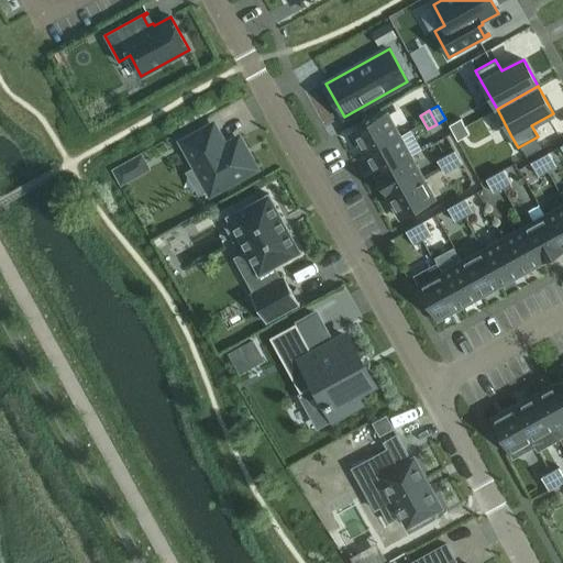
[(387,114),(353,133),(365,155),(399,135),(387,114)]
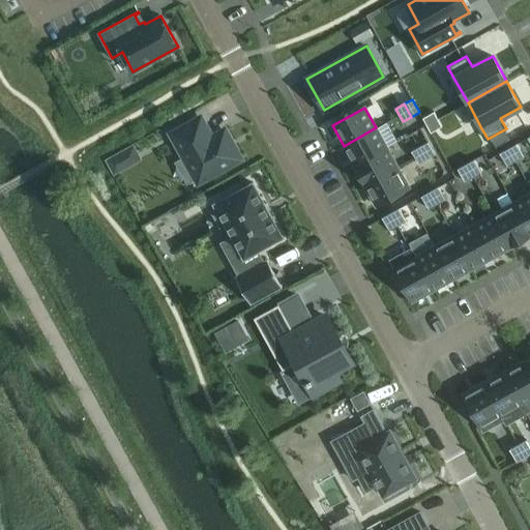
[(181,158),(194,180),(198,187),(246,160),(227,124),(213,131),(203,112),(167,131),(181,158)]
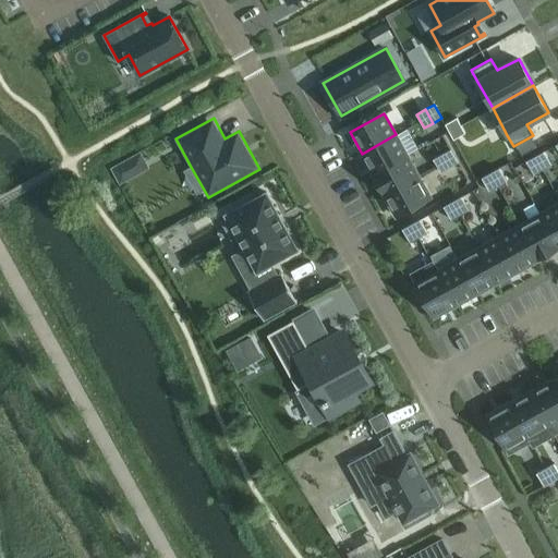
[(457,118),(445,124),(449,132),(461,125),(457,118)]
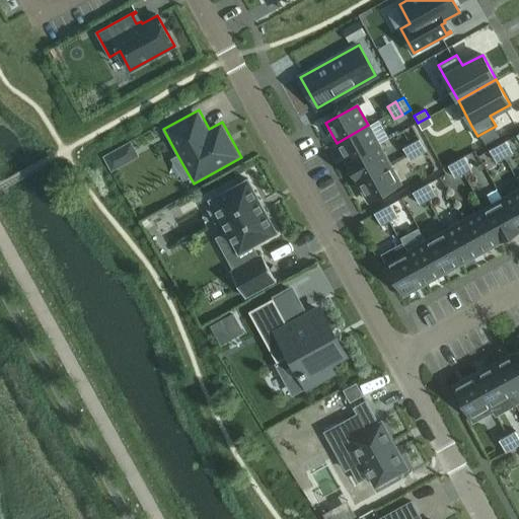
[(429,117),(418,123),(422,130),(433,124),(429,117)]
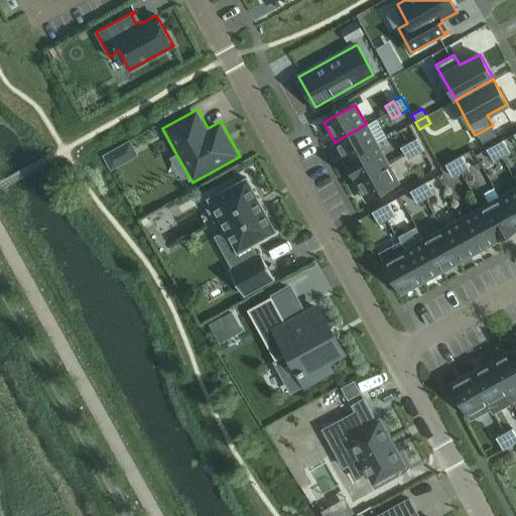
[(366,124),(335,142),(345,160),(376,143),(366,124)]
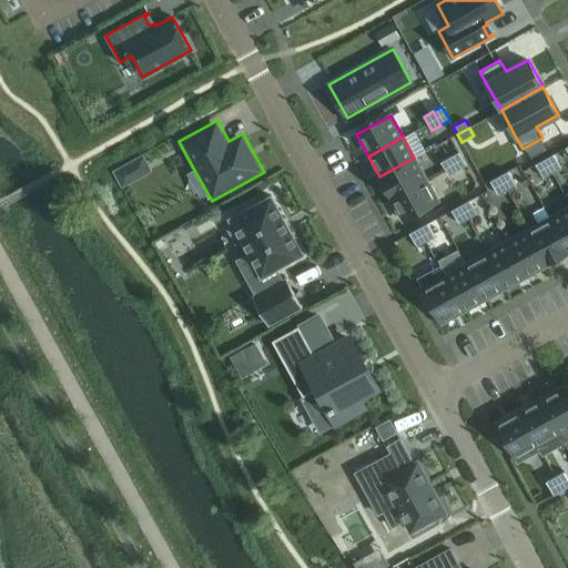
[(459,152),(450,156),(458,170),(467,165),(459,152)]
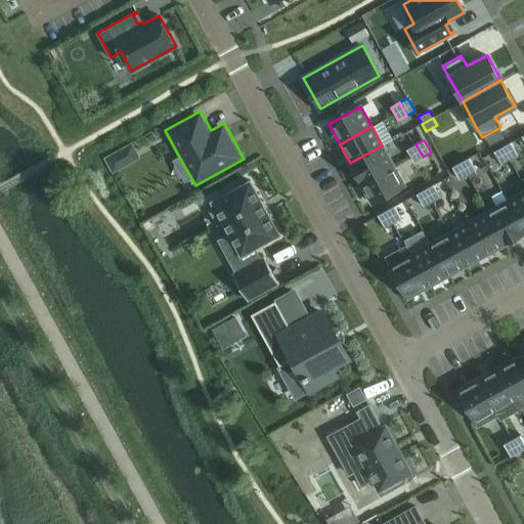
[(511,142),(503,146),(510,160),(518,155),(511,142)]
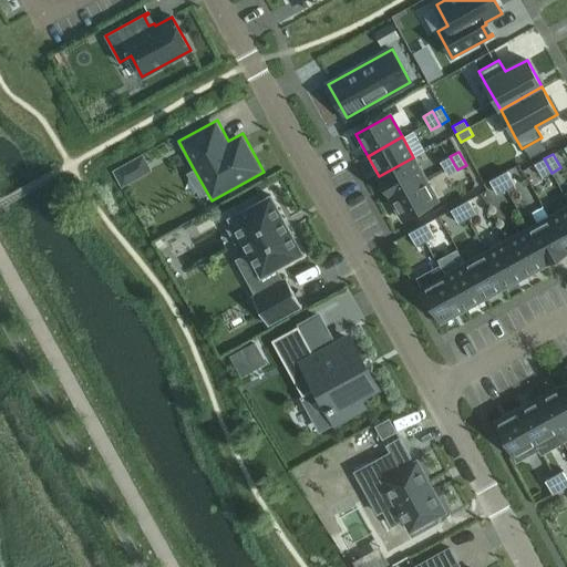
[(450,156),(441,162),(449,175),(457,169),(450,156)]
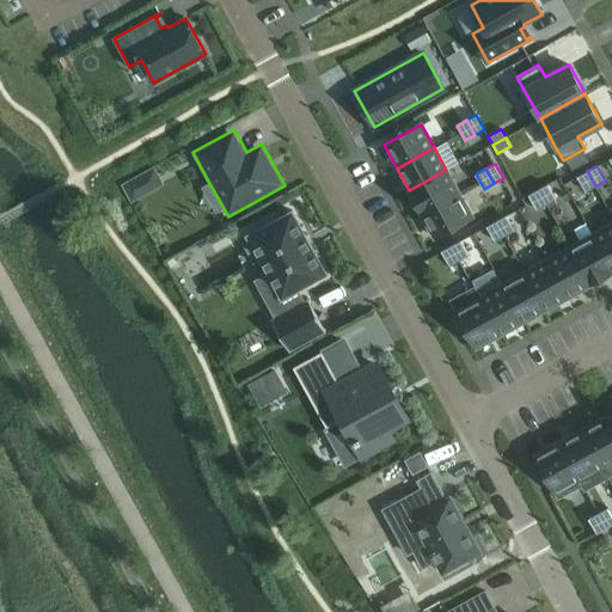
[(446,170),(409,190),(422,213),(459,193),(446,170)]
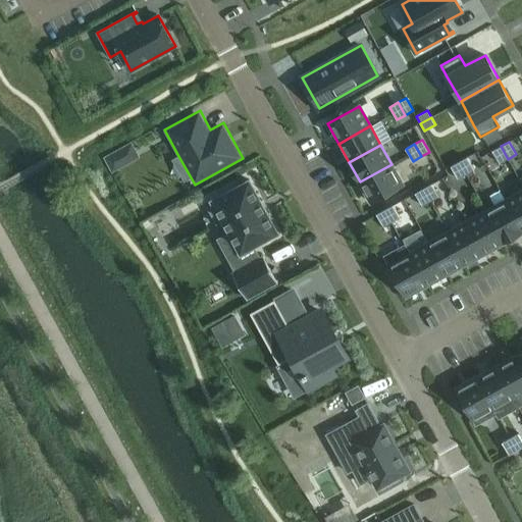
[(501,146),(492,150),(500,163),(508,159),(501,146)]
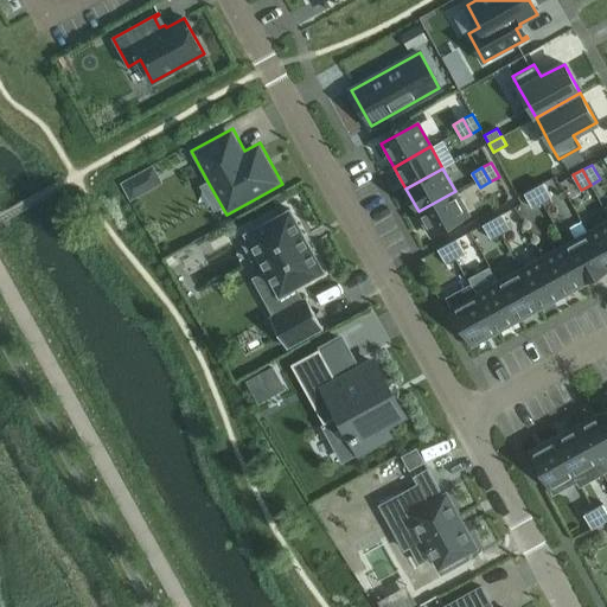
[(138,174),(121,183),(131,200),(147,191),(138,174)]
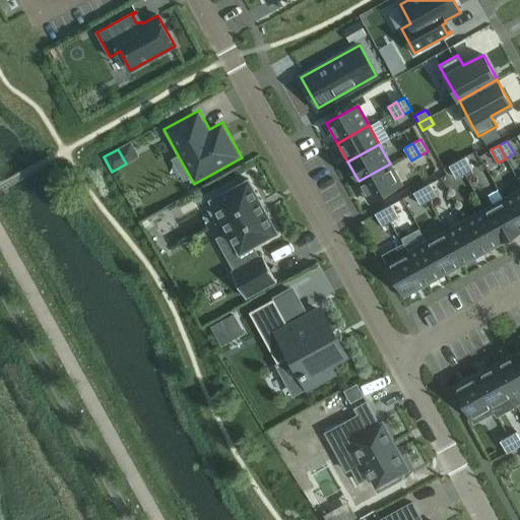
[(465,156),(457,160),(464,174),(472,170),(465,156)]
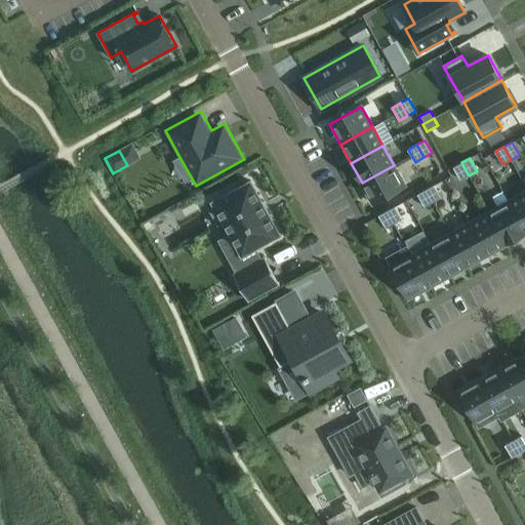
[(461,162),(453,167),(460,180),(469,175),(461,162)]
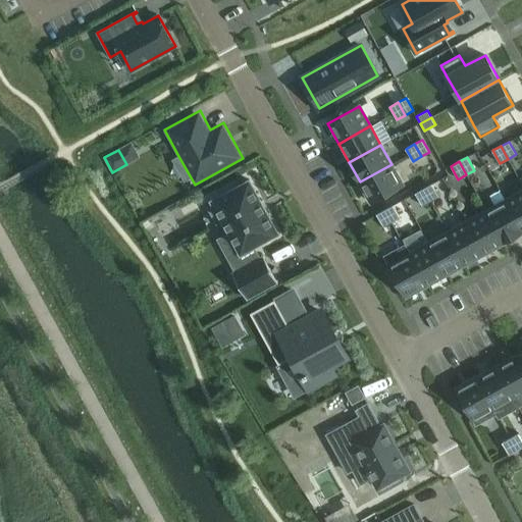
[(392,164),(360,181),(370,202),(403,185),(392,164)]
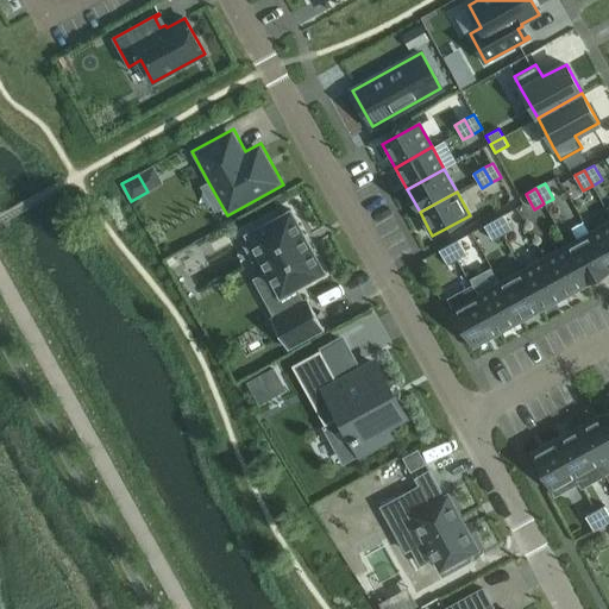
[(248,238),(242,242),(252,261),(256,258),(263,272),(278,299),(281,297),(287,309),(274,316),(271,319),(288,349),(324,328),(307,299),(303,301),(296,289),(326,272),(292,209),(246,234),(248,238)]
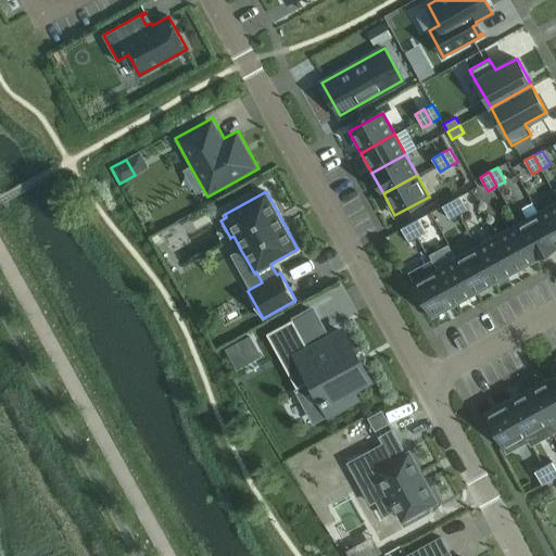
[(459,196),(451,201),(458,214),(467,210),(459,196)]
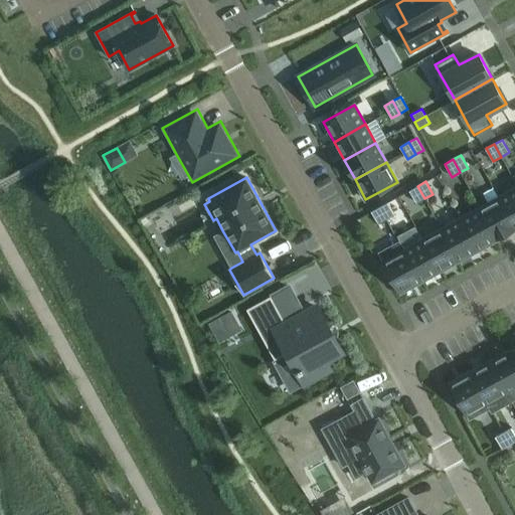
[(417,186),(409,190),(416,203),(424,198),(417,186)]
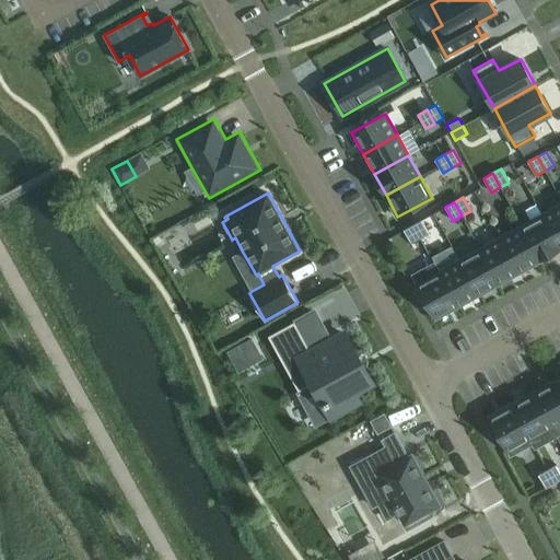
[(559,205),(543,214),(559,247),(559,205)]
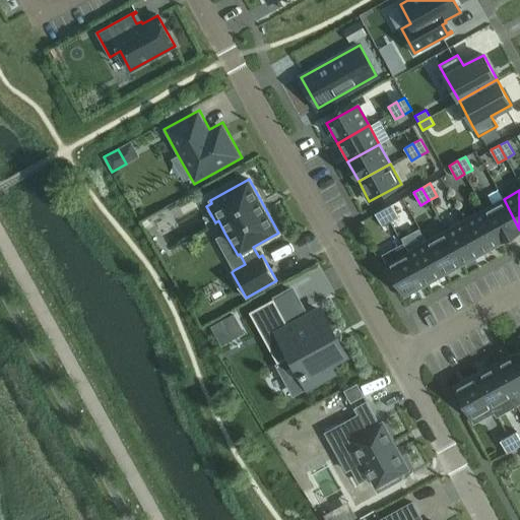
[(519,230),(504,199),(484,210),(502,242),(519,232),(519,230)]
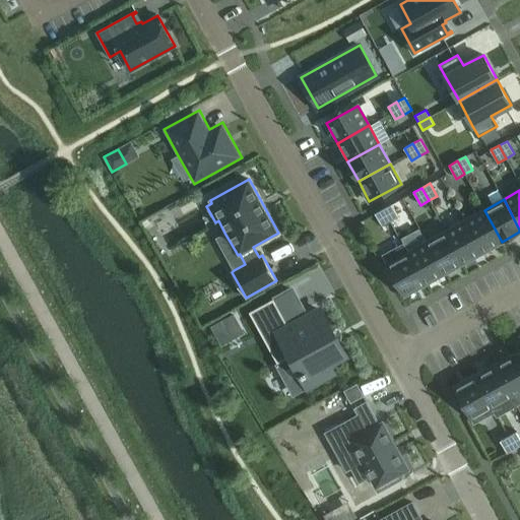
[(391,204),(383,208),(391,221),(398,217),(391,204)]
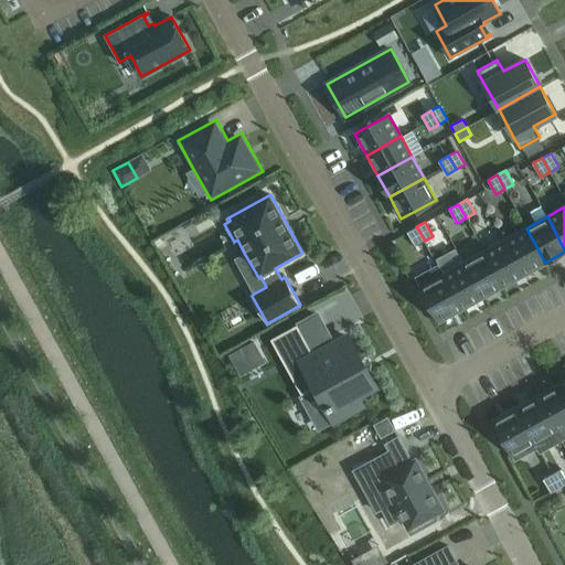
[(416,226),(407,232),(415,246),(425,241),(416,226)]
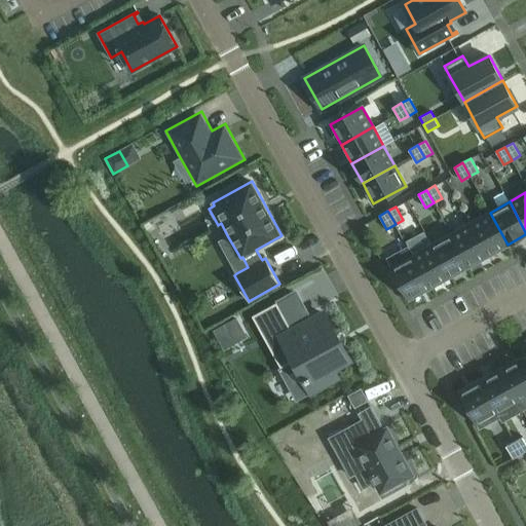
[(490,213),(471,223),(488,256),(508,245),(490,213)]
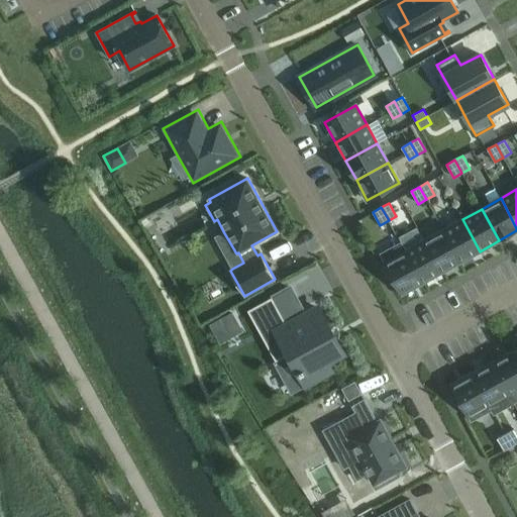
[(462,219),(443,230),(460,262),(480,251),(462,219)]
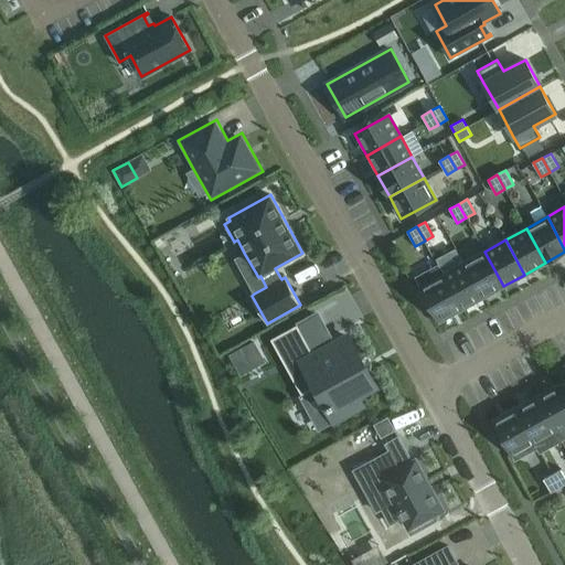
[(484,252),(464,263),(482,297),(503,286),(484,252)]
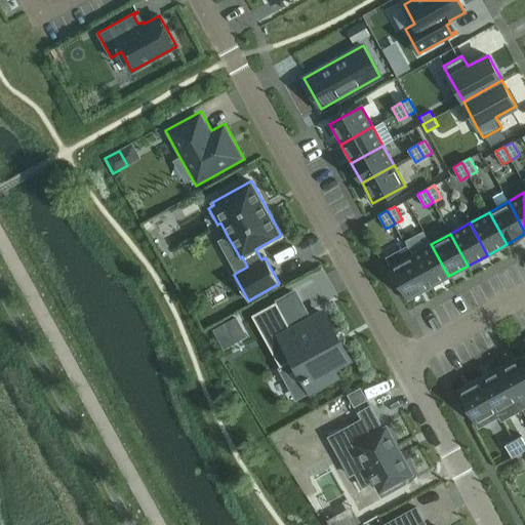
[(407,246),(406,246),(429,287),(448,276),(431,244),(412,254),(407,246)]
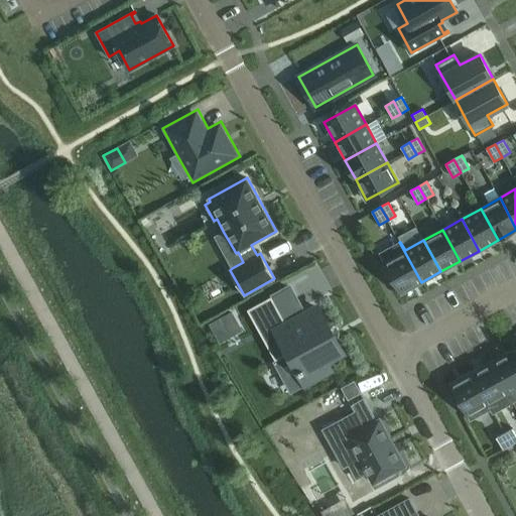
[(399,242),(380,253),(386,264),(382,267),(387,277),(392,275),(402,293),(421,282),(399,242)]
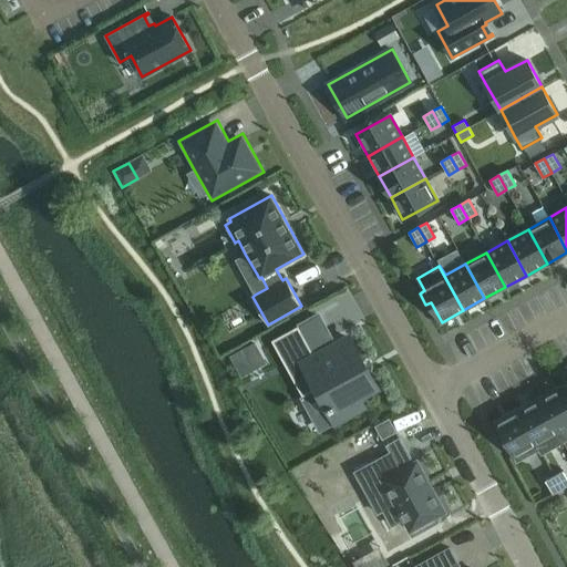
[(298,326),(271,340),(302,395),(302,397),(318,388),(336,420),(362,405),(358,395),(367,391),(375,385),(349,338),(338,344),(316,357),(299,327),(318,317),(317,316),(298,326)]
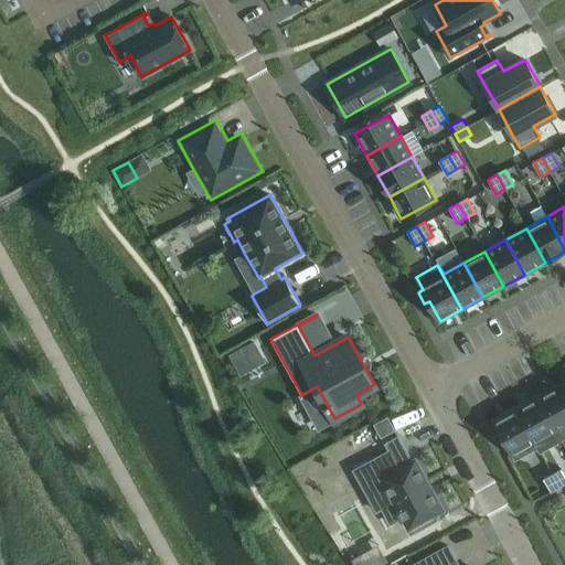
[(564,397),(558,385),(537,397),(562,440),(564,438),(564,397)]
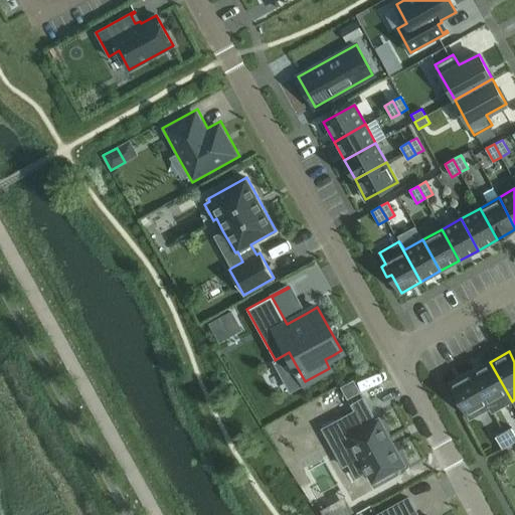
[(490,362),(471,372),(493,412),(512,401),(490,362)]
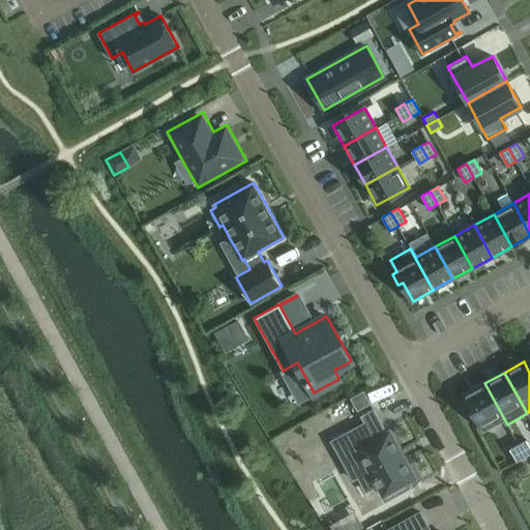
[(484,383),(464,394),(484,431),(504,420),(506,424),(507,424),(484,383)]
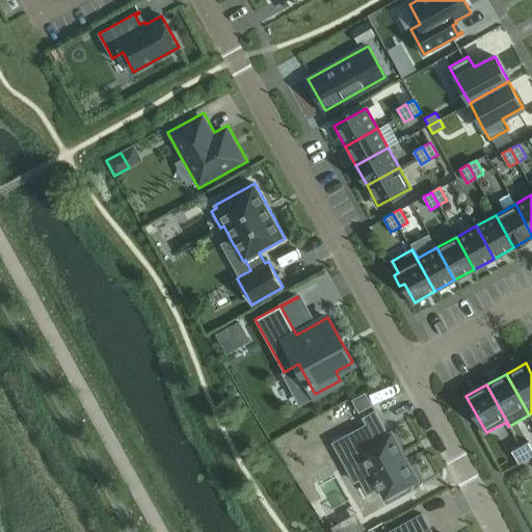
[(367,424),(333,443),(354,481),(361,478),(368,493),(378,486),(384,498),(418,480),(391,432),(388,434),(375,411),(364,418),(367,424)]
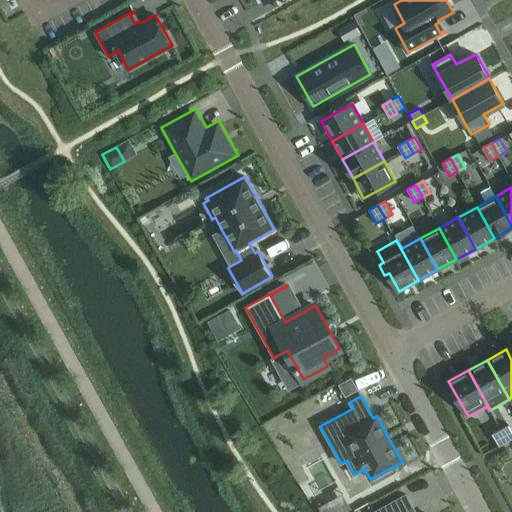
[(511,431),(508,425),(500,429),(507,442),(511,439),(511,431)]
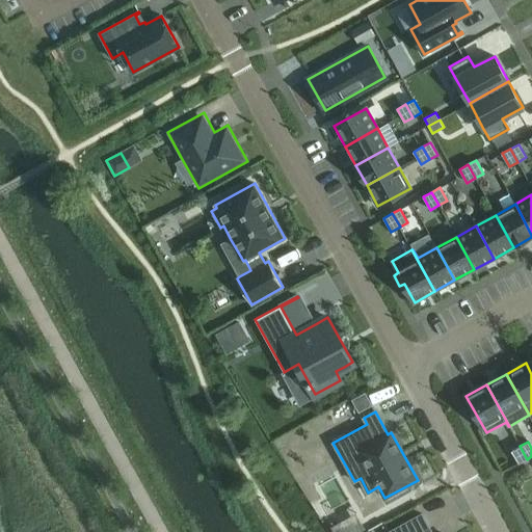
[(520,446),(511,450),(519,463),(527,459),(520,446)]
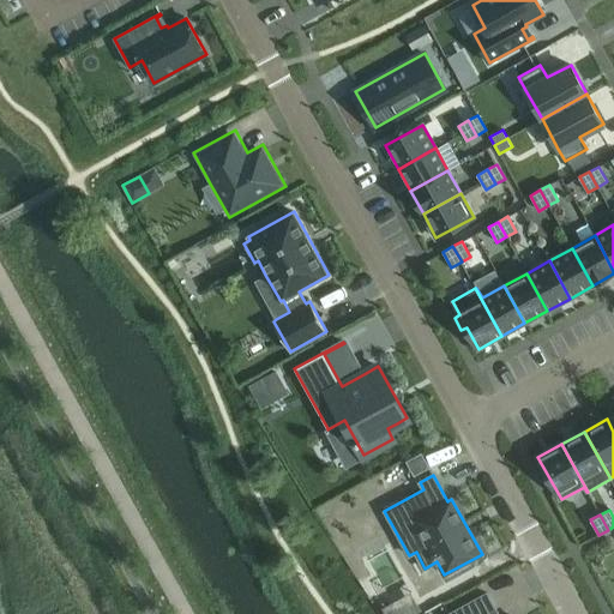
[(498,613),(487,594),(449,613),(498,613)]
